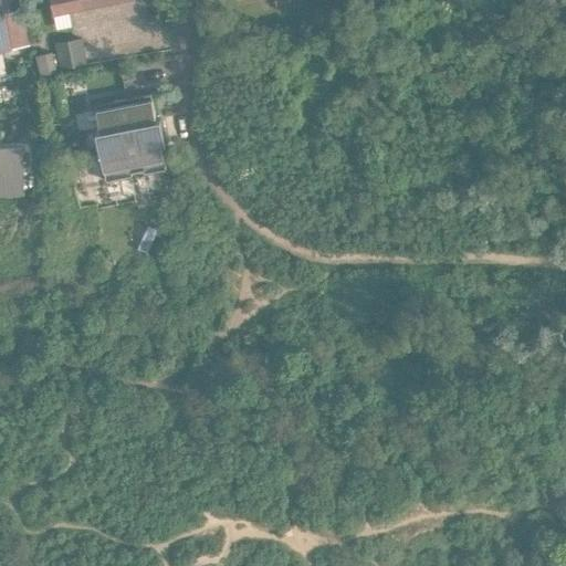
[(0,0),(0,50),(10,49),(9,46),(27,43),(20,9),(9,11),(6,0),(0,0)]
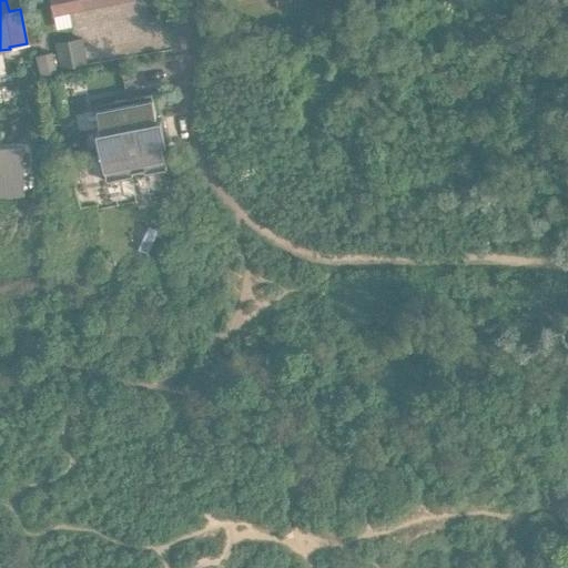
[(49,0),(52,13),(53,13),(68,10),(117,0),(49,0)]
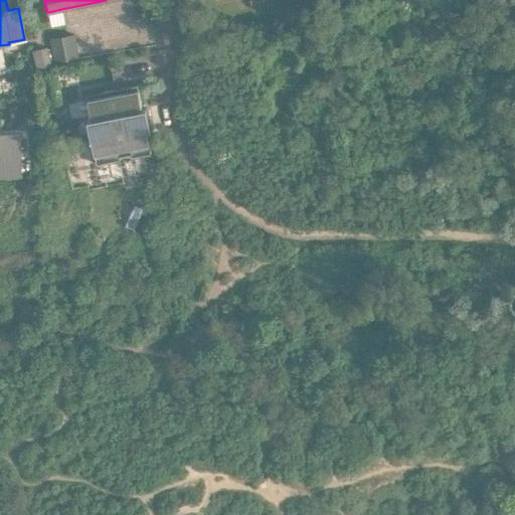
[(337,0),(330,0),(328,0),(330,13),(339,11),(337,0)]
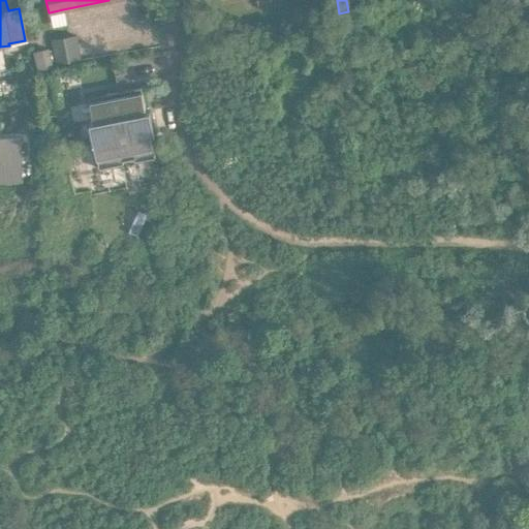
[(54,62),(78,58),(73,34),(50,37),(54,62)]
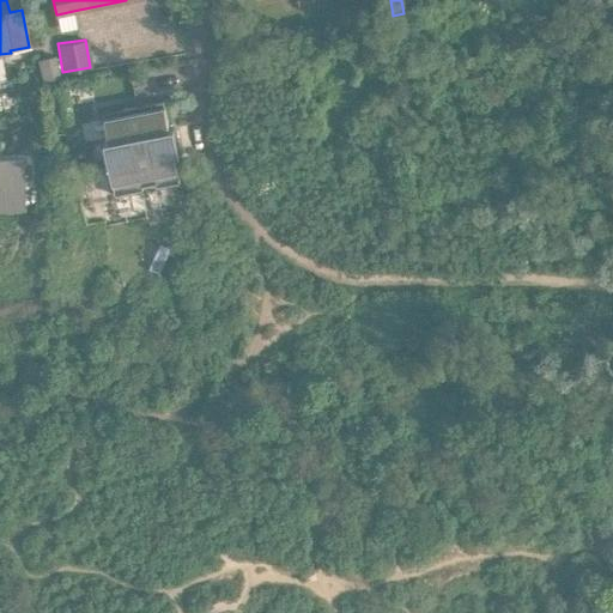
[(43,82),(59,78),(54,56),(38,59),(43,82)]
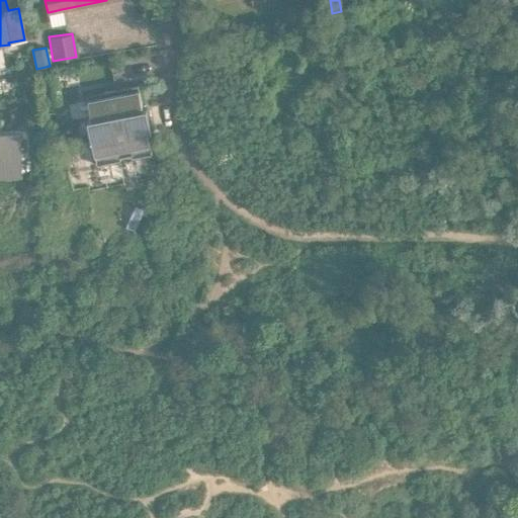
[(86,118),(95,164),(119,160),(119,157),(130,155),(131,158),(151,154),(146,132),(150,131),(146,106),(142,107),(137,84),(86,94),(90,117),(86,118)]
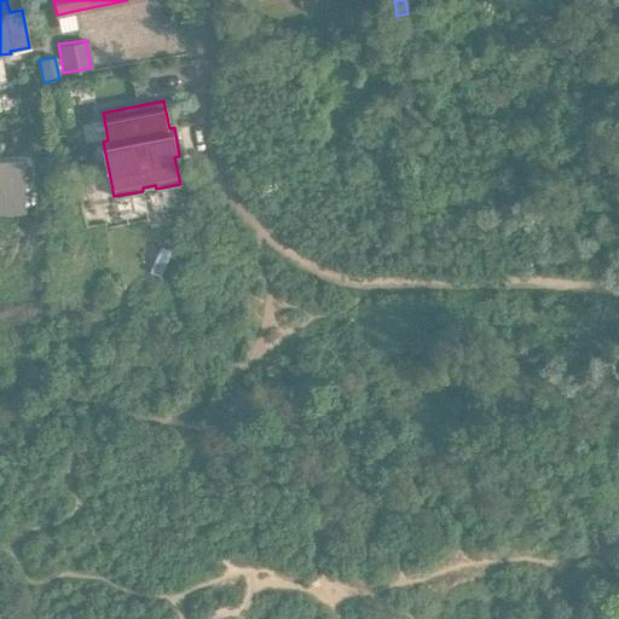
[(0,161),(0,213),(23,213),(22,161),(0,161)]
